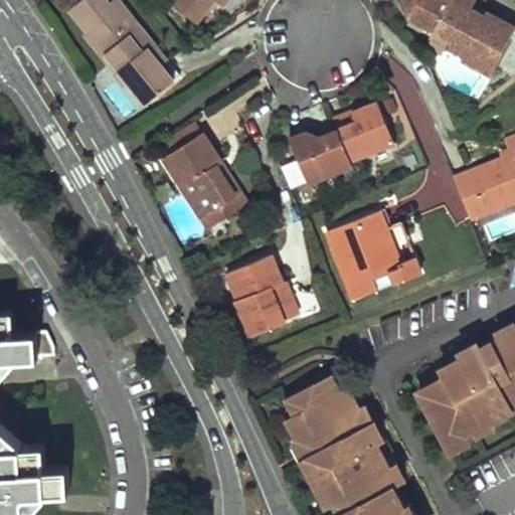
[(114,0),(109,4),(105,0),(83,0),(70,11),(88,33),(86,34),(117,72),(113,75),(123,89),(128,84),(145,105),(179,76),(116,0),(114,0)]
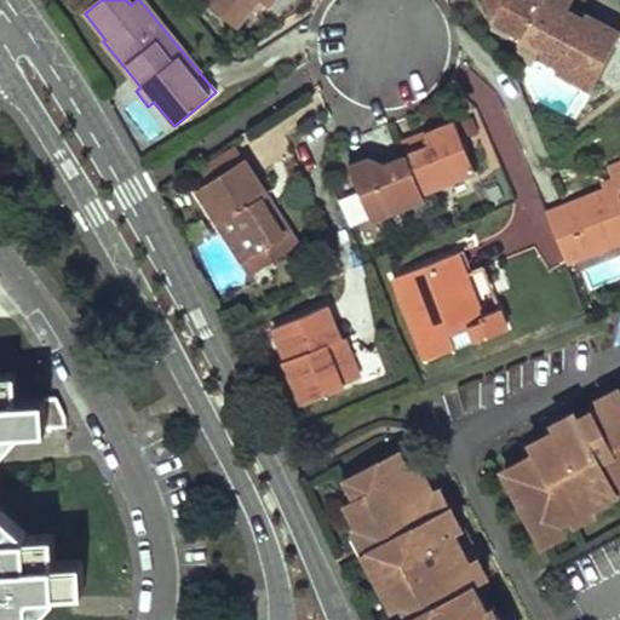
[(201,0),(236,29),(260,1),(268,7),(273,0),(201,0)]
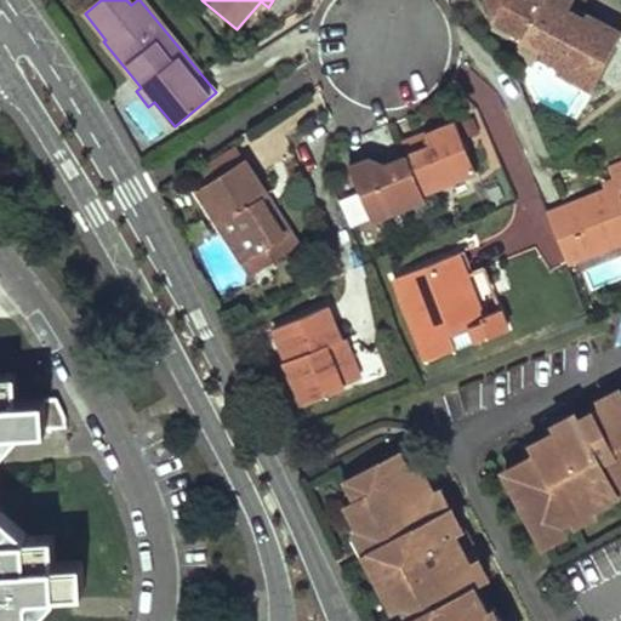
[(482,0),(491,22),(541,46),(536,55),(557,66),(554,70),(593,90),(620,33),(620,29),(569,5),(571,0),(482,0)]
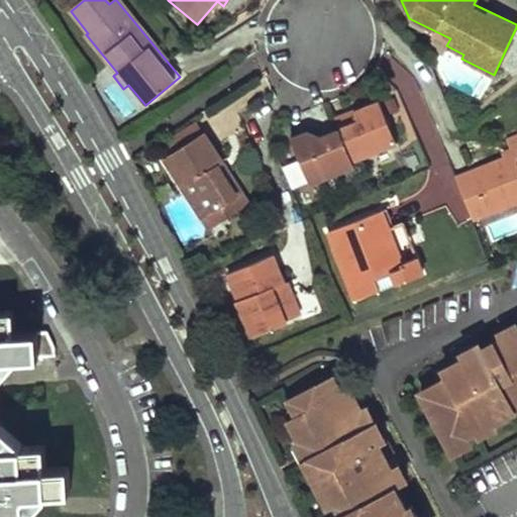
[(363,120),(338,130),(353,166),(399,146),(381,102),(358,111),(363,120)]
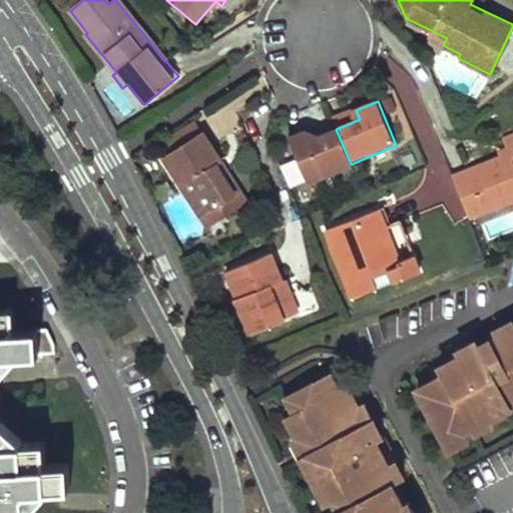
[(246,201),(193,122),(154,148),(207,227),(246,201)]
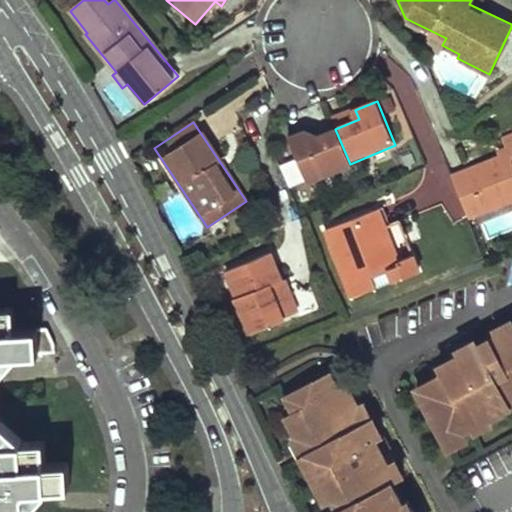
[(350,164),(335,129),(313,138),(301,131),(289,137),(306,181),(350,164)]
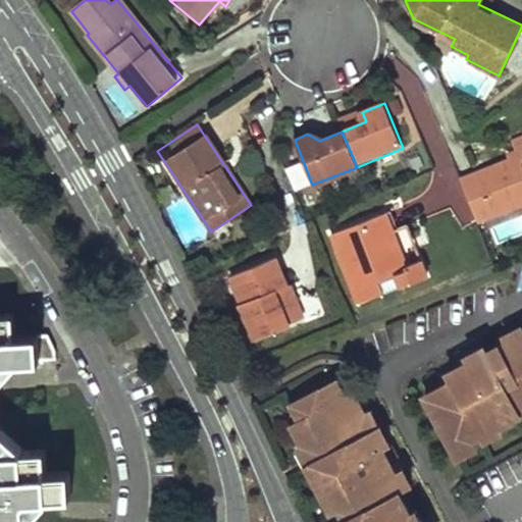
[(521,136),(509,142),(514,155),(458,178),(475,220),(521,201),(521,136)]
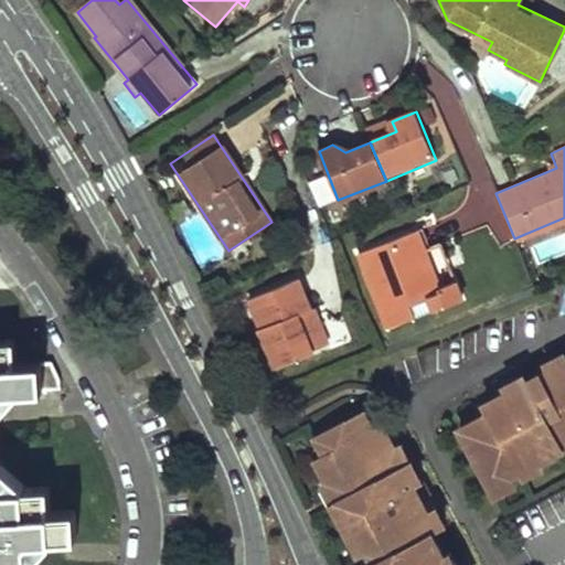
[(433,249),(424,228),(361,254),(386,316),(460,286),(444,245),(433,249)]
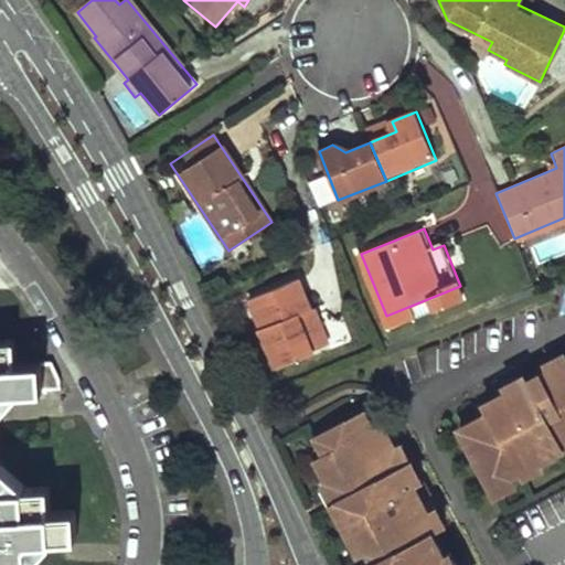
[(273,365),(327,343),(300,280),(252,301),(263,330),(258,332),(273,365)]
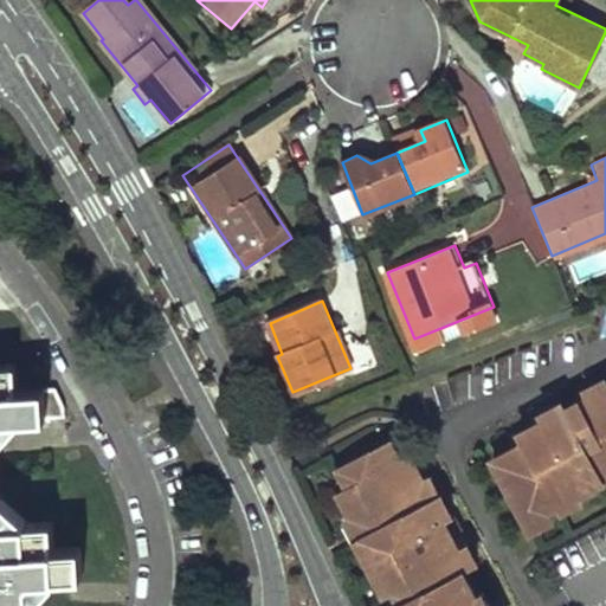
[(0,605),(6,605),(30,604),(55,577),(81,574),(79,549),(55,549),(52,523),(31,524),(0,495),(0,444),(24,419),(45,417),(43,392),(18,392),(14,367),(0,367),(0,605)]
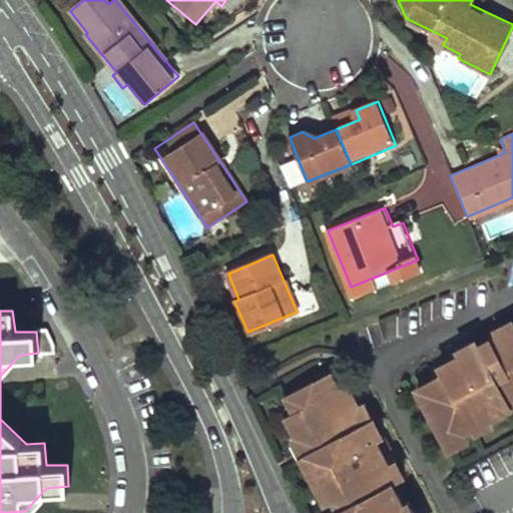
[(512,323),(511,319),(494,328),(498,336),(476,347),(473,340),(456,348),(460,356),(439,367),(443,375),(417,389),(449,449),(464,441),(460,434),(471,428),(475,436),(492,427),(488,419),(512,405),(512,323)]
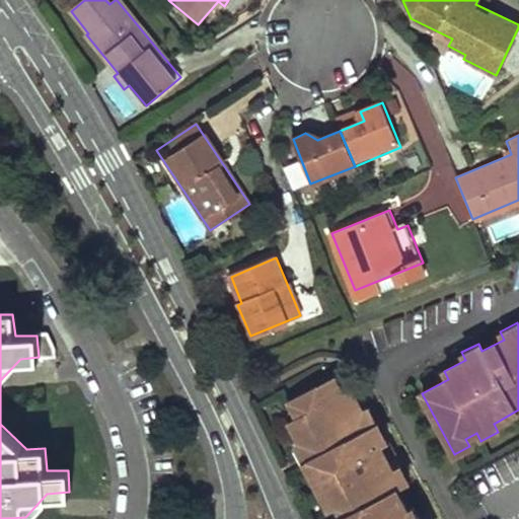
[(343,394),(335,378),(289,401),(298,419),(288,424),(300,446),(293,449),(312,485),(318,482),(323,492),(317,495),(327,513),(334,510),(338,518),(419,518),(414,507),(408,510),(396,489),(409,483),(399,466),(393,470),(371,429),(377,426),(369,409),(362,412),(351,390),(343,394)]
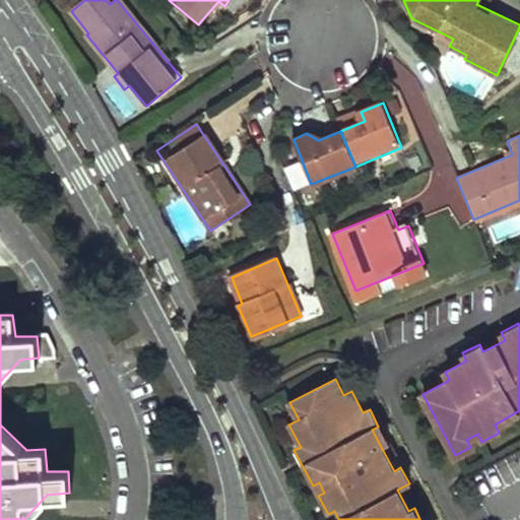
All buildings are outlined.
